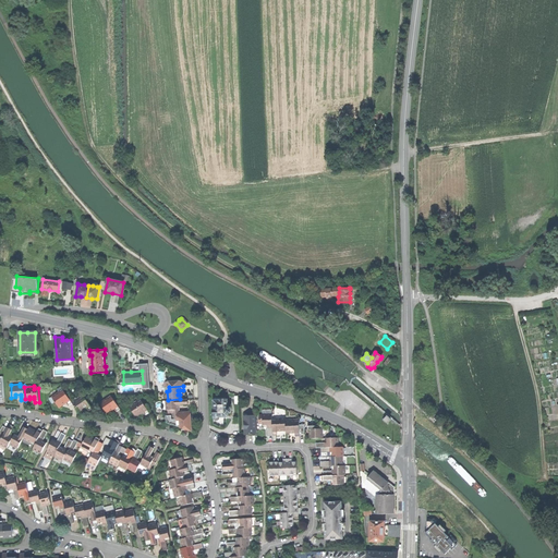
[(53,401),(58,407),(62,404),(61,402),(64,400),(65,402),(68,404),(71,402),(63,390),(59,393),(58,391),(51,397),(53,401)]
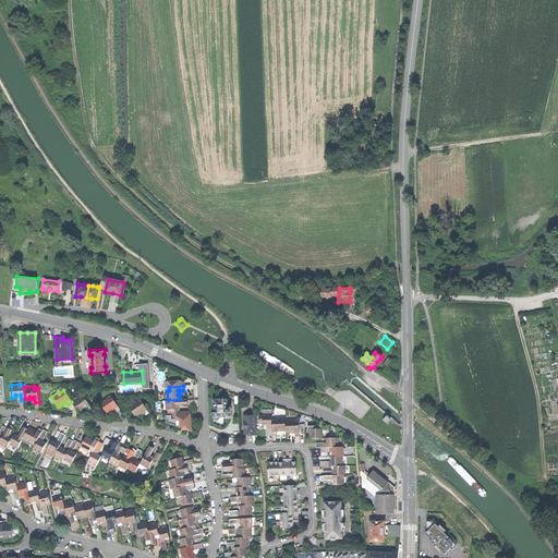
[(79,397),(71,402),(79,412),(82,410),(81,408),(84,405),(85,408),(87,410),(92,408),(84,396),(80,399),(79,397)]
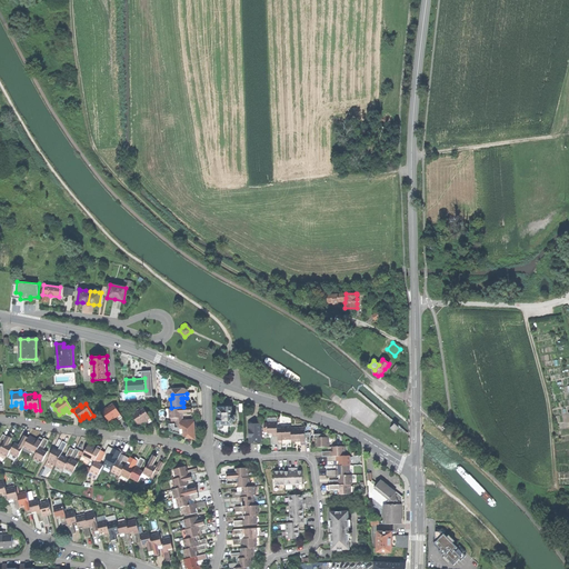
[(101,411),(108,421),(112,418),(111,417),(116,415),(117,416),(118,419),(121,417),(113,405),(110,407),(109,406),(101,411)]
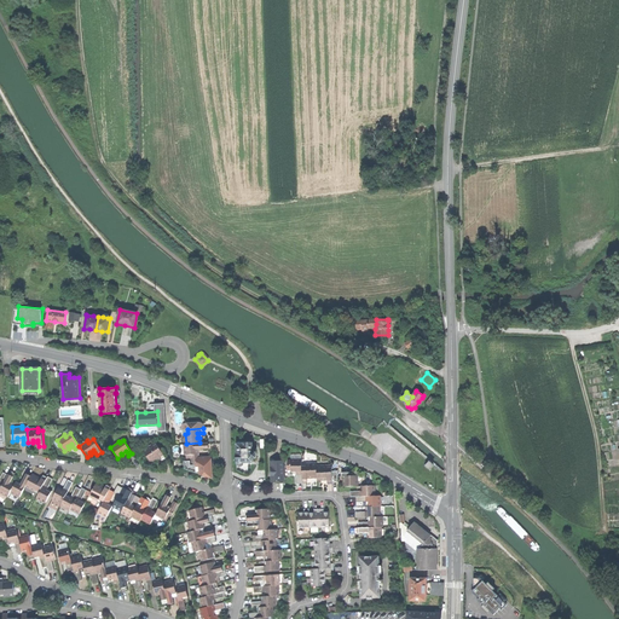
[(208,443),(200,443),(186,444),(184,444),(185,455),(186,455),(196,453),(196,449),(198,449),(209,449),(208,443)]
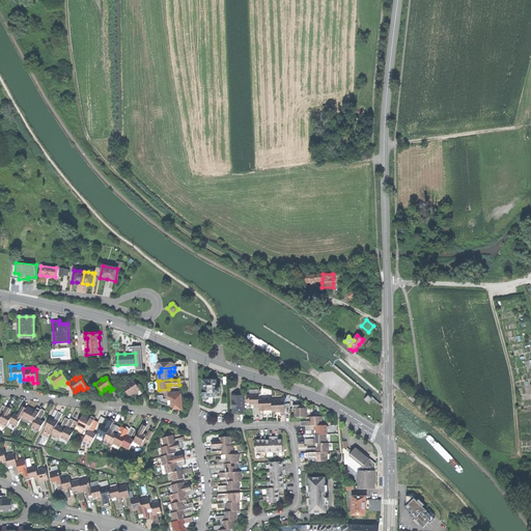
[(205,381),(204,381),(204,389),(203,389),(204,396),(211,396),(217,396),(217,392),(220,392),(220,388),(217,388),(217,380),(214,380),(212,380),(211,380),(211,381),(205,381)]
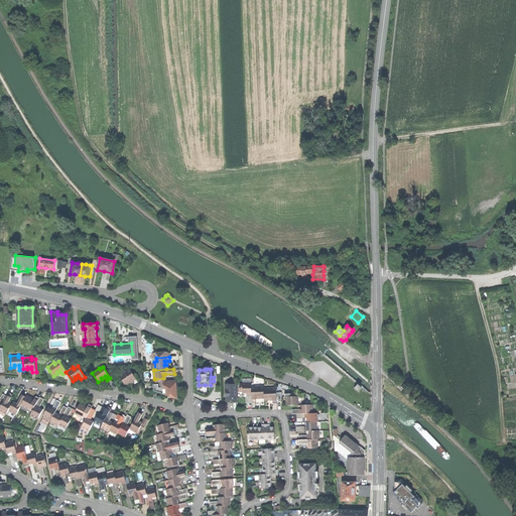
[(119,375),(126,385),(129,383),(128,381),(132,379),(132,380),(135,383),(138,381),(131,370),(127,372),(126,371),(119,375)]
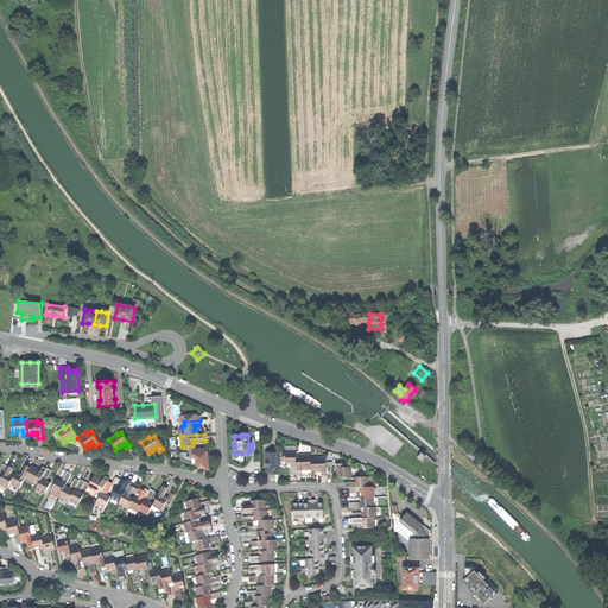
[(296,451),(286,451),(286,453),(286,462),(291,462),(291,464),(291,475),(297,474),(297,473),(296,455),(296,451)]
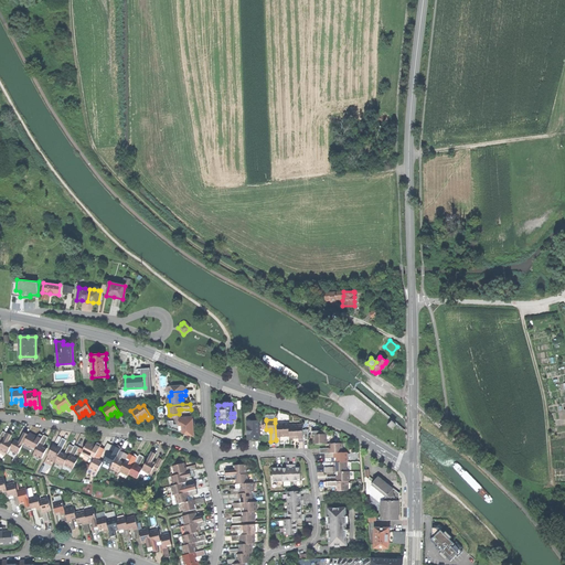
[(248,420),(248,439),(259,438),(258,420),(248,420)]
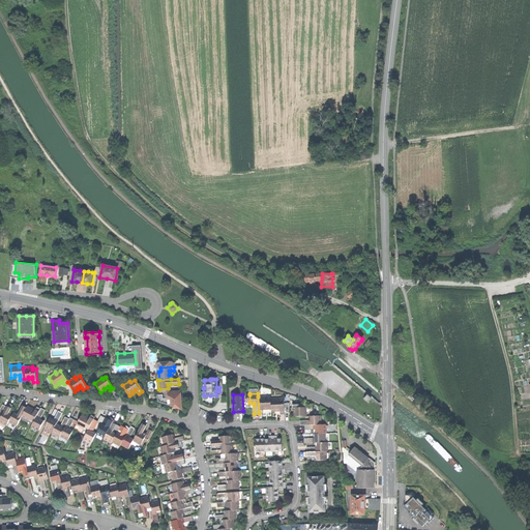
[(271,396),(258,396),(259,412),(263,412),(263,408),(265,408),(271,408),(271,399),(271,396)]
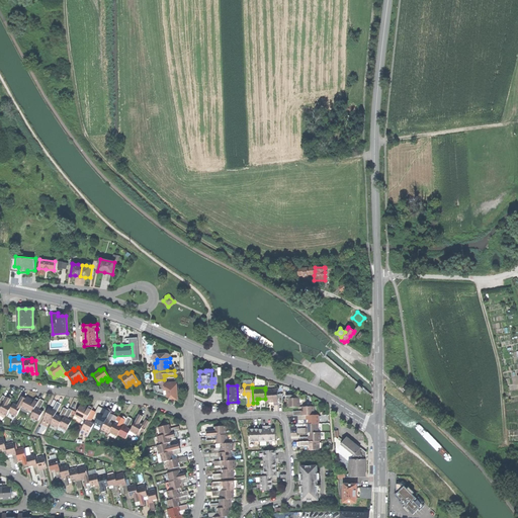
[(277,389),(265,390),(265,399),(265,401),(269,401),(269,399),(271,399),(273,399),(274,404),(278,404),(277,403),(277,394),(277,389)]
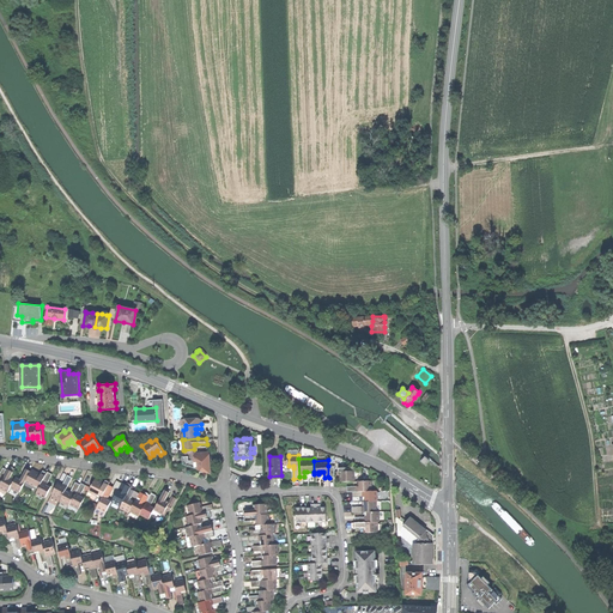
[(10,466),(8,471),(0,485),(0,486),(8,491),(11,487),(13,481),(10,479),(11,478),(16,468),(10,466)]
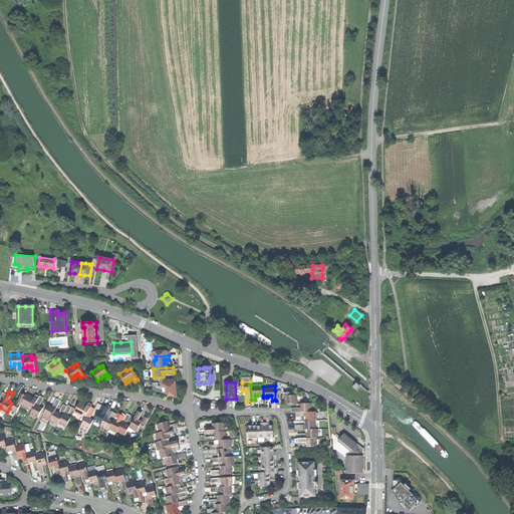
[(13,400),(12,402),(11,404),(9,409),(16,413),(21,404),(26,395),(22,393),(18,401),(17,402),(13,400)]
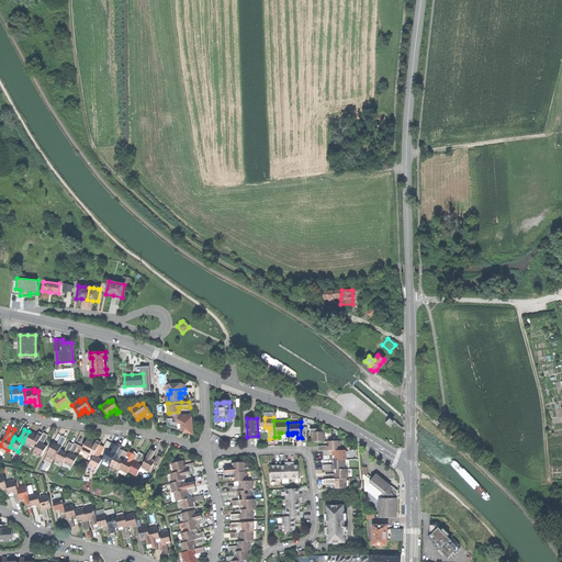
[(29,430),(29,431),(23,441),(32,447),(33,445),(36,446),(43,434),(40,431),(37,435),(36,437),(33,435),(34,433),(29,430)]
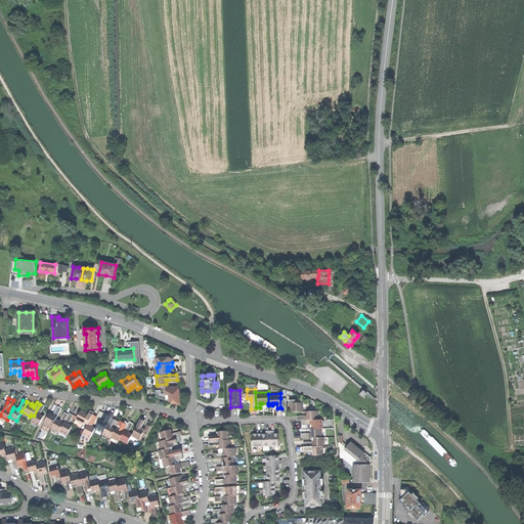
[(291,408),(291,410),(303,410),(302,401),(291,402),(291,408)]
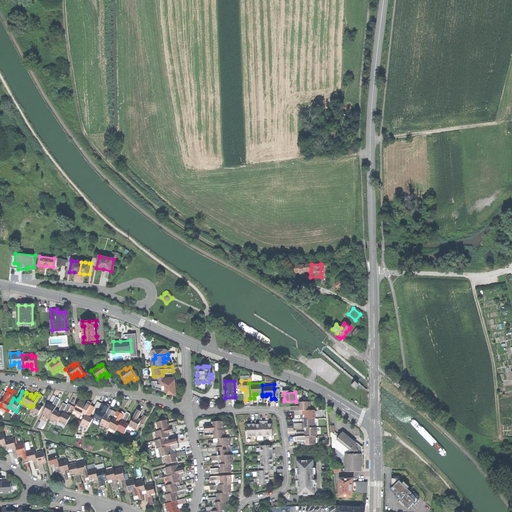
[(40,394),(39,395),(33,406),(32,408),(30,412),(38,415),(43,407),(39,405),(40,403),(44,396),(40,394)]
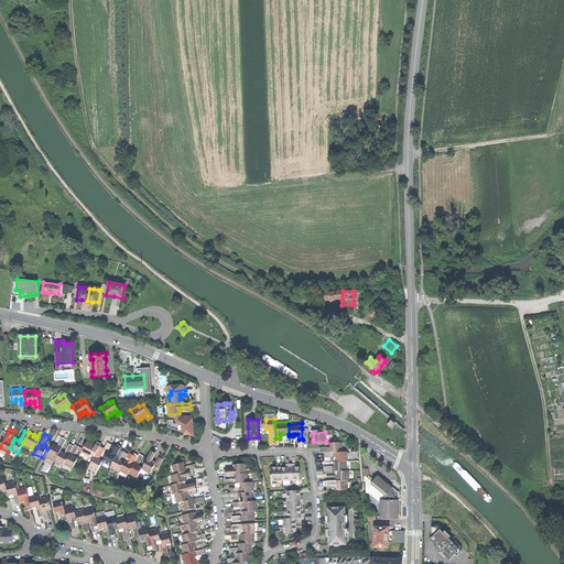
[(57,447),(52,445),(47,455),(56,459),(60,452),(61,449),(66,440),(62,437),(57,445),(57,447)]
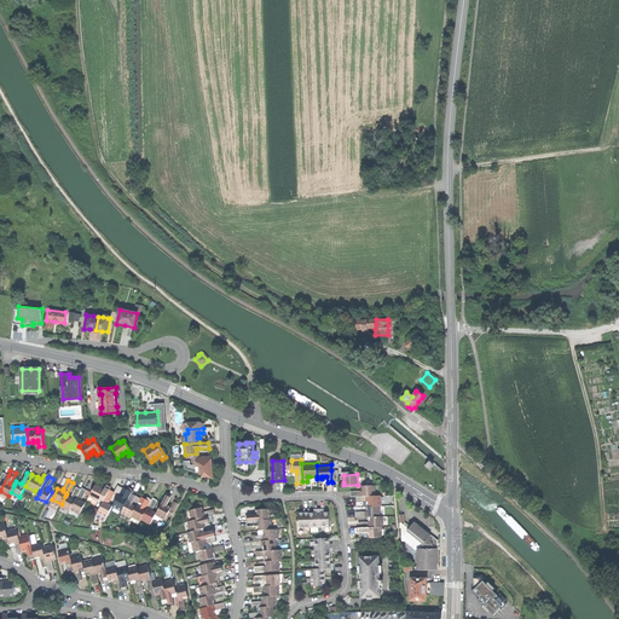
[(100,486),(96,484),(90,496),(97,501),(98,501),(99,498),(103,501),(109,491),(110,487),(106,485),(104,489),(103,490),(99,489),(100,486)]
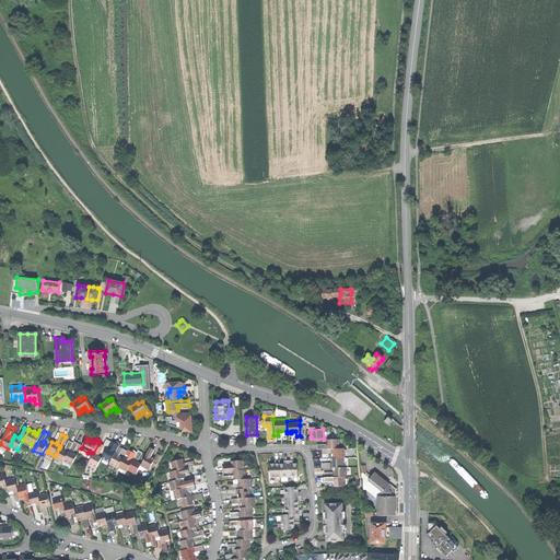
[(339,439),(328,439),(328,443),(326,443),(317,443),(317,448),(322,448),(333,447),(340,447),(339,439)]
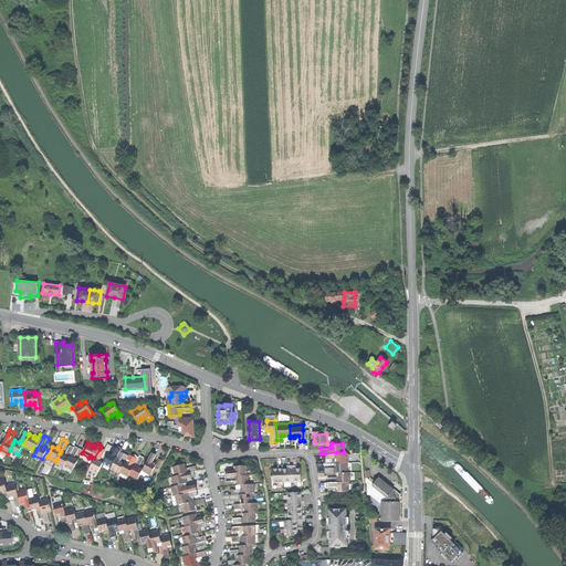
[(64,456),(60,453),(56,461),(55,463),(64,467),(65,465),(74,448),(70,446),(65,453),(64,456)]
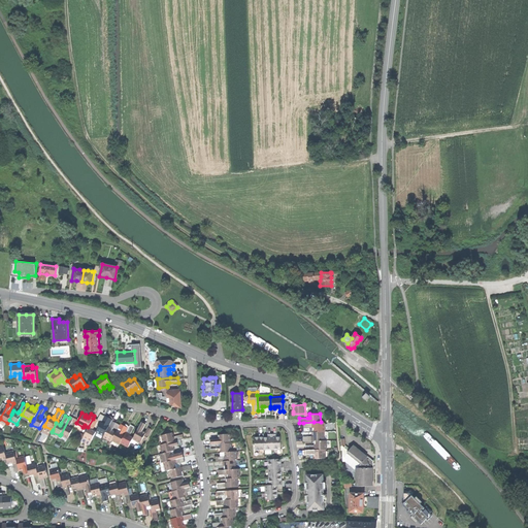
[(69,416),(69,418),(61,434),(68,438),(72,430),(69,428),(70,426),(74,418),(69,416)]
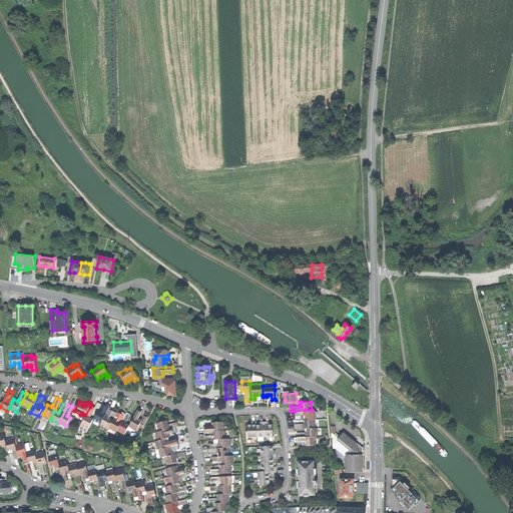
[(97,411),(93,418),(93,420),(101,424),(109,407),(110,406),(108,405),(106,404),(105,406),(103,410),(101,413),(97,411)]
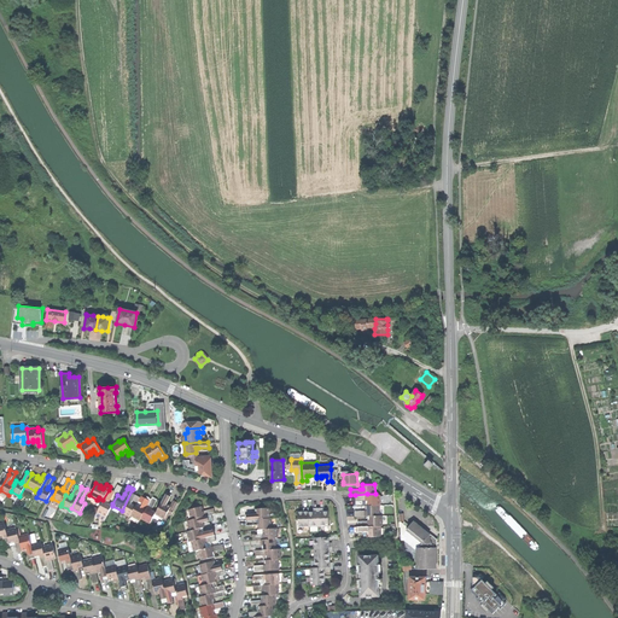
[(111,491),(109,490),(103,500),(101,502),(97,511),(106,516),(112,506),(108,503),(109,501),(114,493),(111,491)]
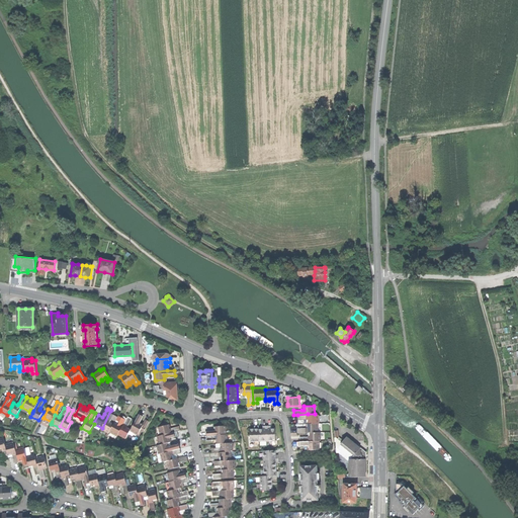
[(112,412),(110,411),(102,428),(101,429),(109,433),(109,432),(113,424),(109,422),(111,419),(113,415),(114,413),(112,412)]
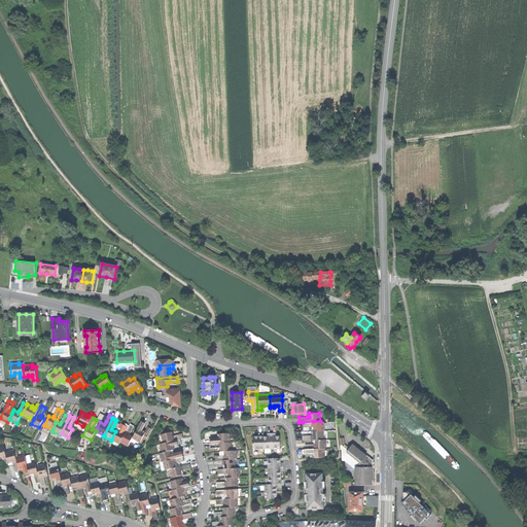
[(134,435),(133,437),(140,442),(143,436),(145,432),(142,431),(142,429),(146,422),(141,420),(134,435)]
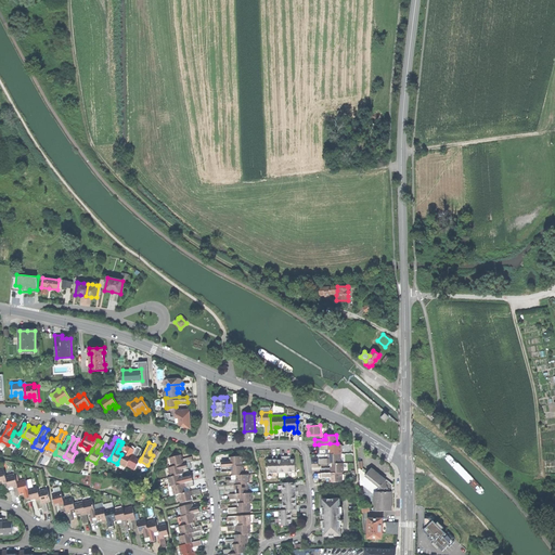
[(341,443),(337,443),(330,443),(330,449),(330,453),(340,452),(341,452),(341,443)]
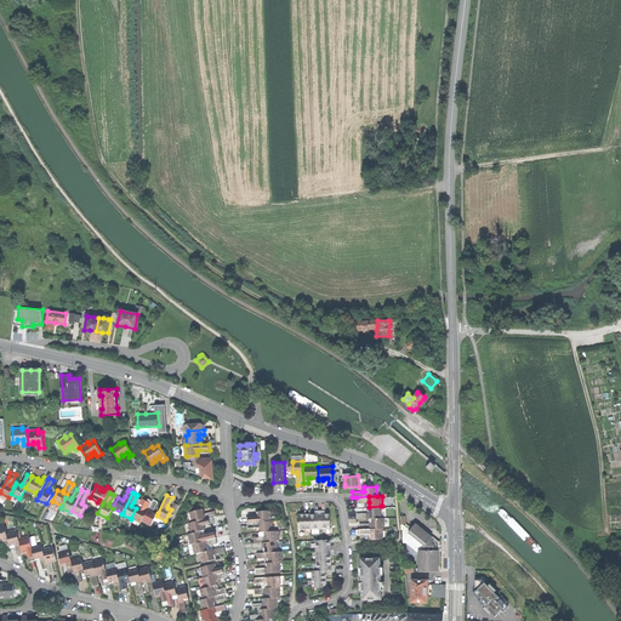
[(136,507),(136,508),(131,518),(141,523),(142,520),(152,501),(149,500),(147,499),(146,501),(143,506),(141,510),(136,507)]
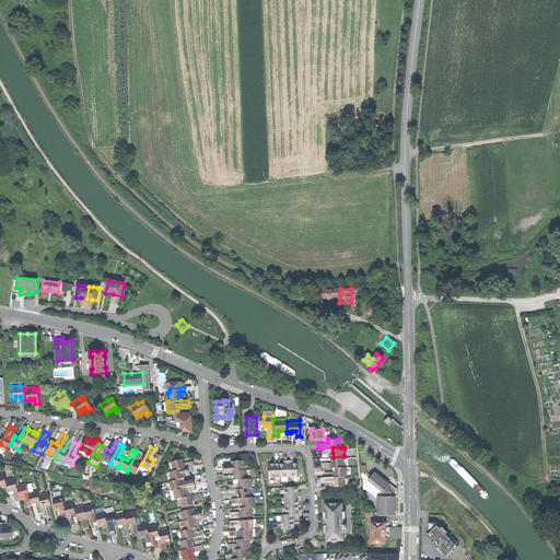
[(138,450),(137,452),(128,469),(136,474),(141,465),(137,463),(138,461),(142,452),(138,450)]
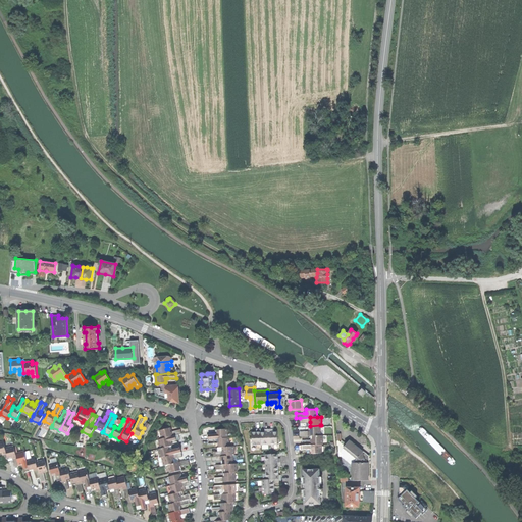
[(145,427),(144,428),(142,432),(145,434),(150,424),(147,423),(145,427)]
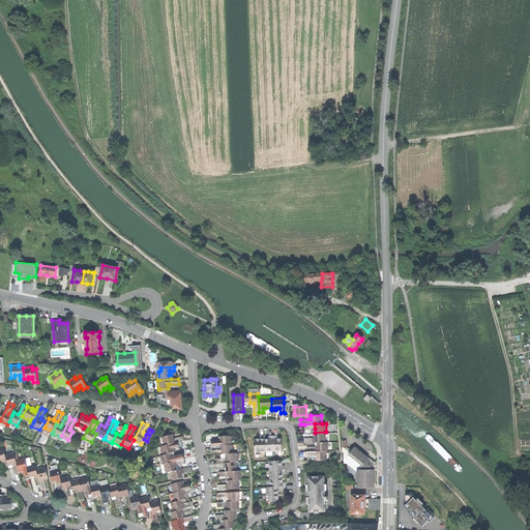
[(325,441),(325,432),(315,433),(315,437),(313,437),(304,437),(304,442),(316,441),(317,441),(325,441)]
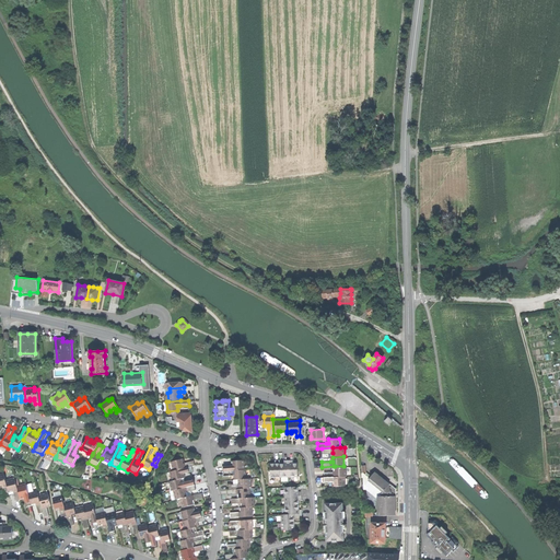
[(191,466),(195,465),(194,461),(184,463),(182,463),(181,459),(171,462),(173,470),(191,466)]
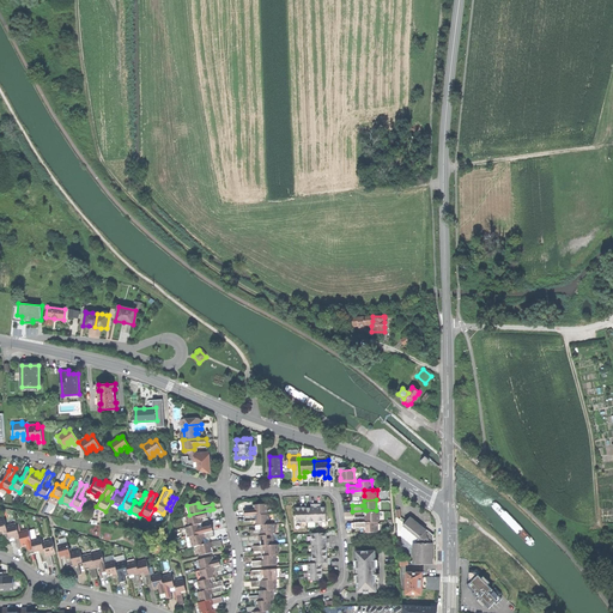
[(267,514),(266,503),(255,504),(255,509),(253,509),(243,509),(243,515),(244,515),(267,514)]
